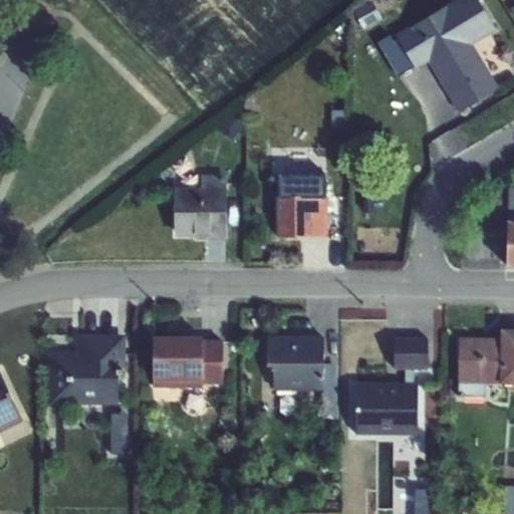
[(478,0),(454,0),(397,34),(417,67),(429,61),(460,110),(499,87),(473,42),(495,28),(478,0)]
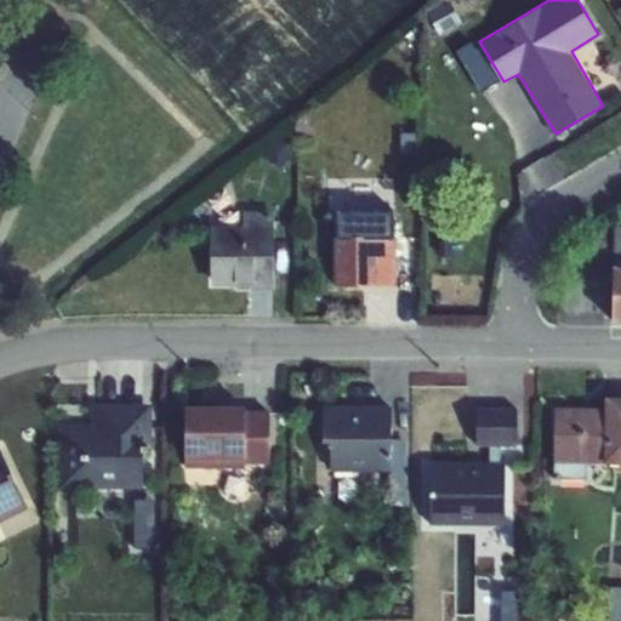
[(428,13),(439,32),(461,20),(449,1),(428,13)]
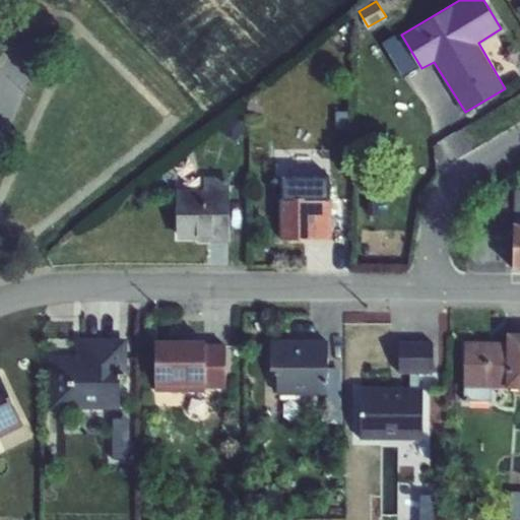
[(340,33),(330,41),(339,52),(349,45),(340,33)]
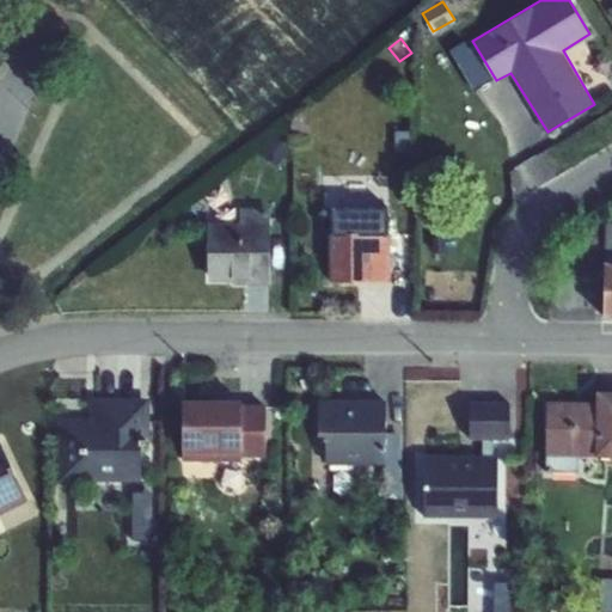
[(396,209),(409,209),(409,130),(396,130),(396,209)]
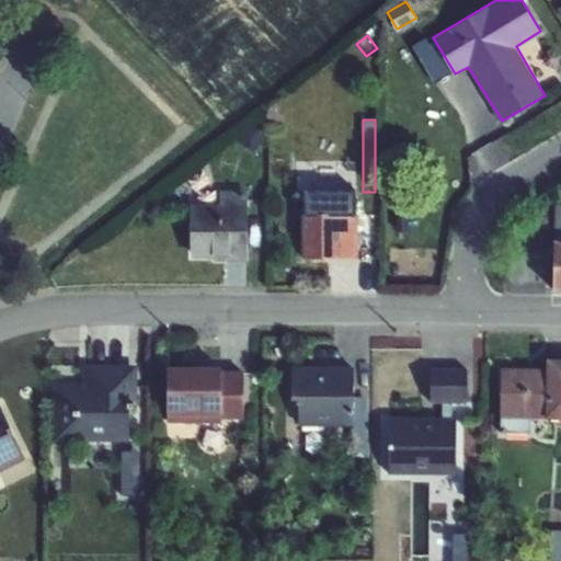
[(192,204),(192,258),(214,258),(214,260),(248,260),(248,189),(220,190),(220,191),(220,204),(195,204),(192,204)]
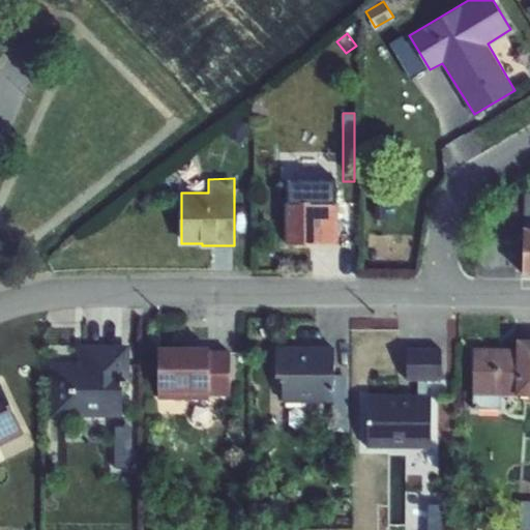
[(208,180),(183,181),(184,193),(208,193),(208,180)]
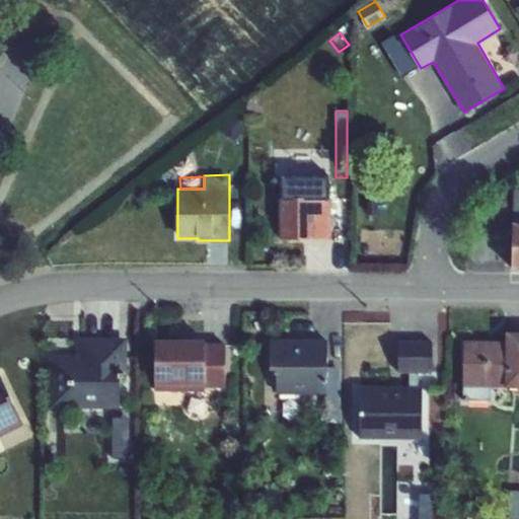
[(331,184),(282,186),(282,197),(330,197),(331,184)]
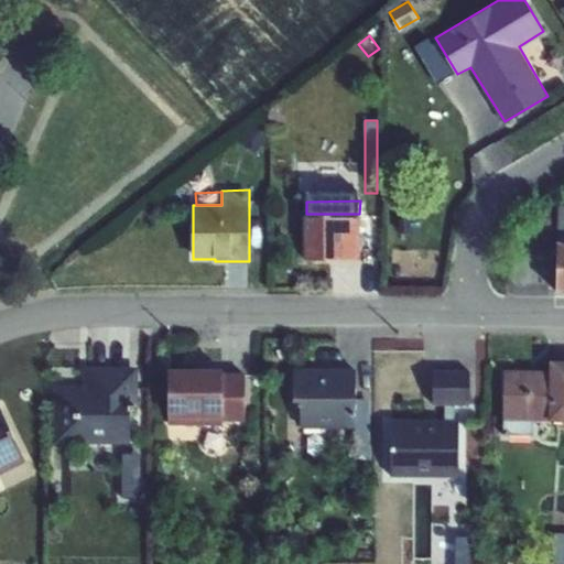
[(304,214),(304,259),(358,258),(359,214),(306,214),(304,214)]
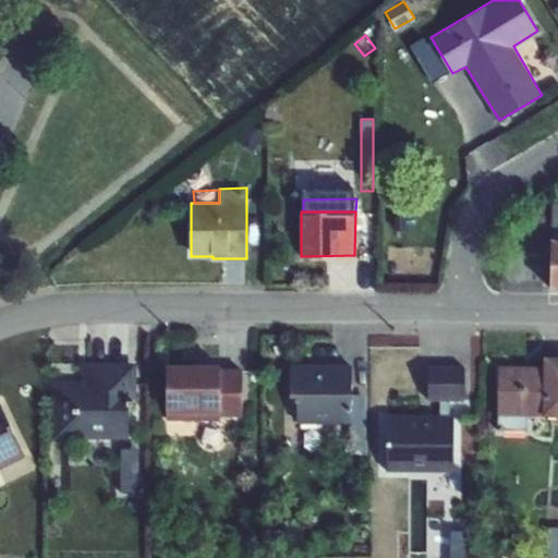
[(498,365),(498,431),(528,431),(528,416),(557,415),(557,356),(545,356),(544,365),(498,365)]
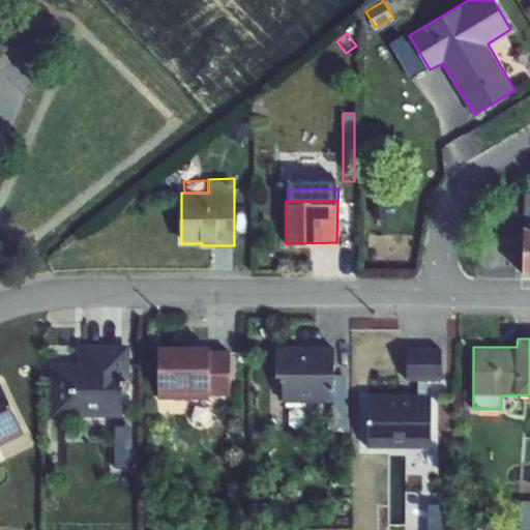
[(53,363),(52,415),(124,415),(124,382),(129,382),(129,344),(78,344),(78,363),(53,363)]
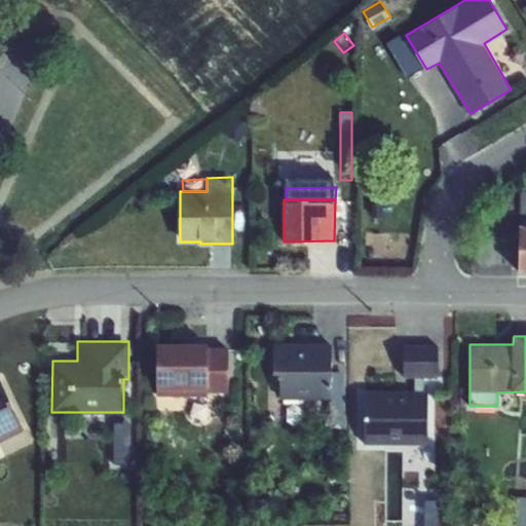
[(158,344),(157,395),(208,396),(208,391),(229,392),(229,349),(208,348),(208,345),(158,344)]
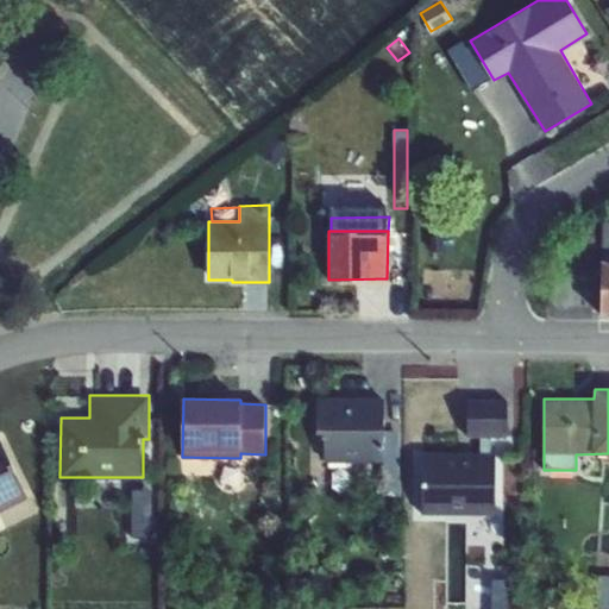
[(384,400),(319,399),(318,434),(324,434),(324,460),(385,462),(384,495),(396,495),(397,429),(384,429),(384,400)]
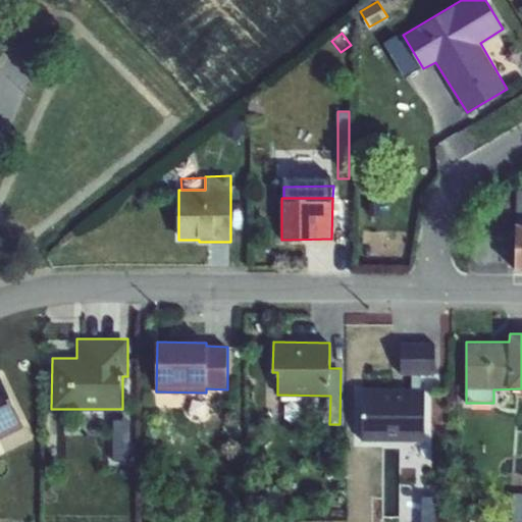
[(401,343),(401,375),(411,375),(411,388),(420,389),(420,375),(435,375),(436,343),(401,343)]
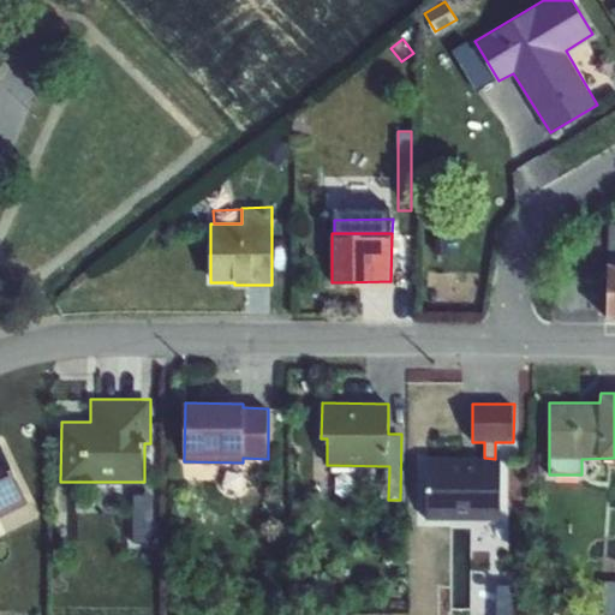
[(0,515),(27,503),(0,446),(0,515)]
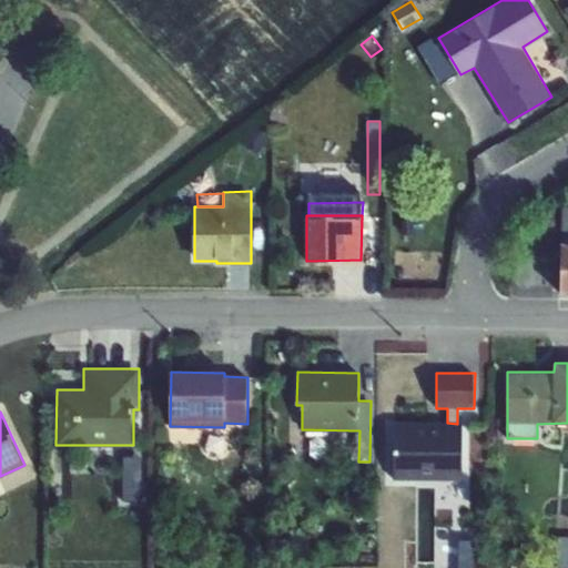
[(395,423),(394,477),(462,478),(463,424),(457,424),(447,423),(395,423)]
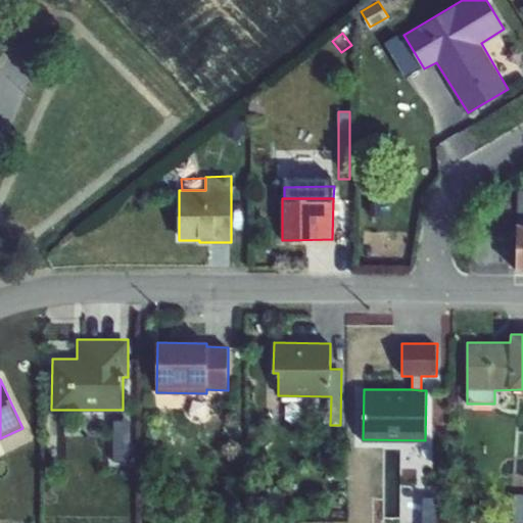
[(132,421),(114,421),(113,460),(131,461),(132,421)]
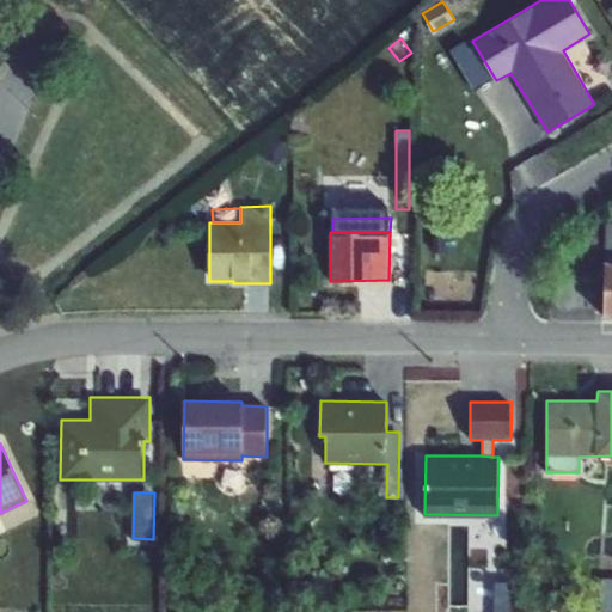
[(489,579),(488,599),(516,600),(516,580),(489,579)]
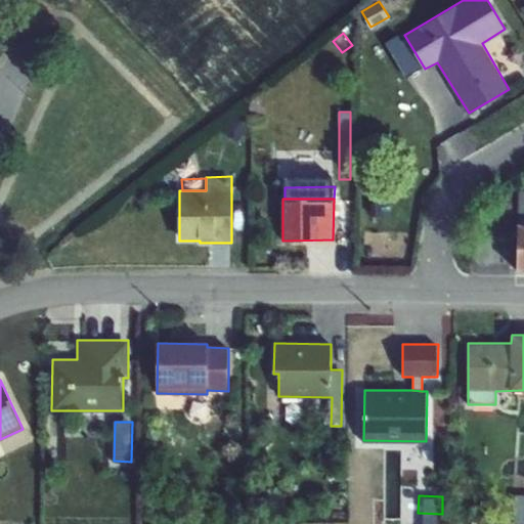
[(523,523),(523,515),(515,515),(514,523),(523,523)]
